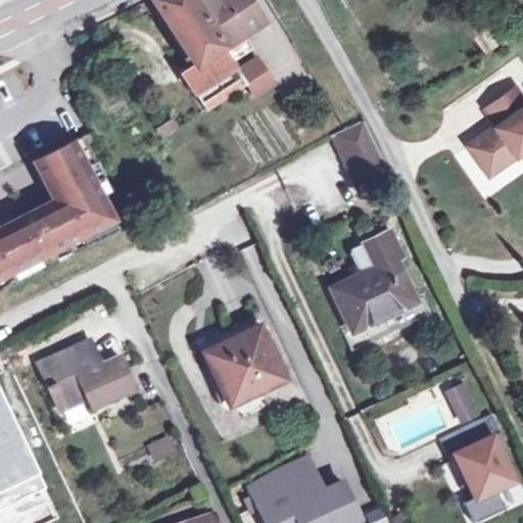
[(151,0),(194,64),(223,46),(224,45),(193,0),(151,0)]
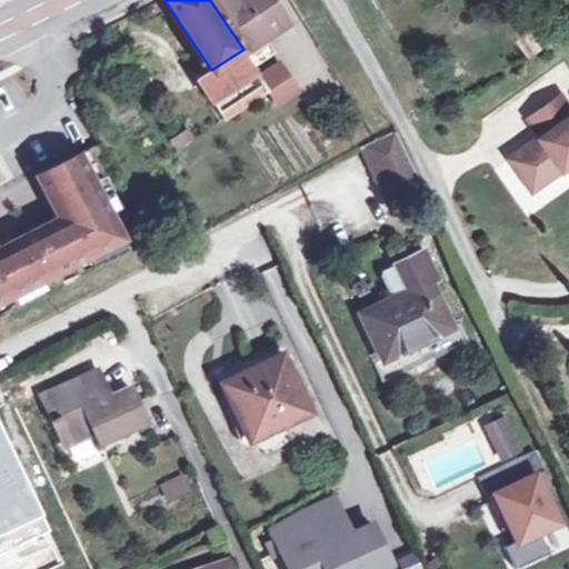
[(210,0),(243,49),(285,22),(270,0),(210,0)]
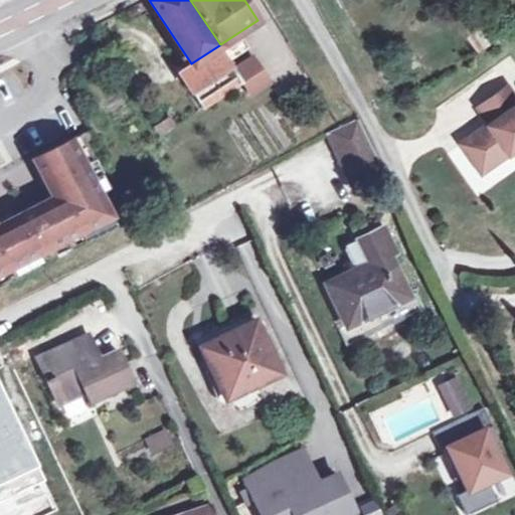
[(261,24),(258,20),(220,44),(219,45),(229,61),(248,49),(243,37),(261,24)]
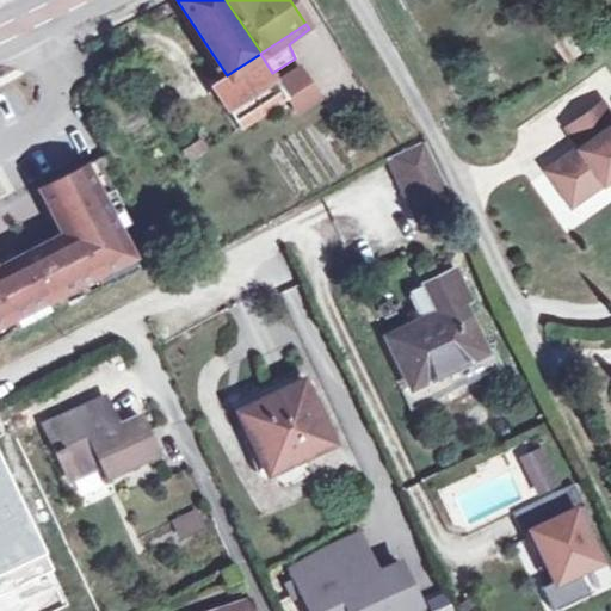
[(277,81),(272,73),(260,54),(227,75),(213,85),(240,128),(287,98),(285,96),(277,81)]
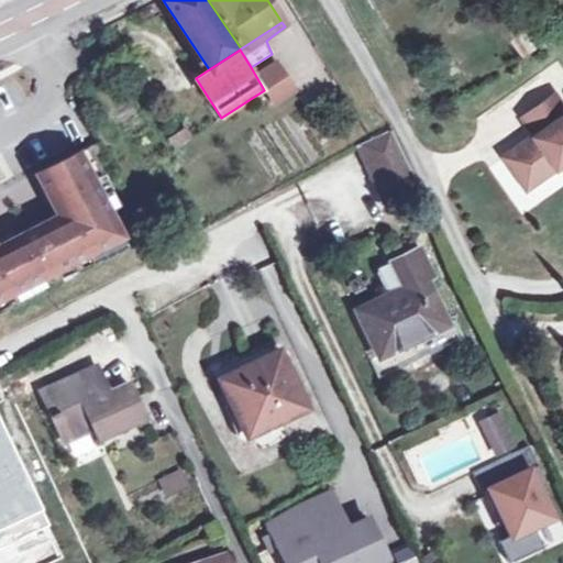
[(275,63),(255,75),(263,88),(283,75),(275,63)]
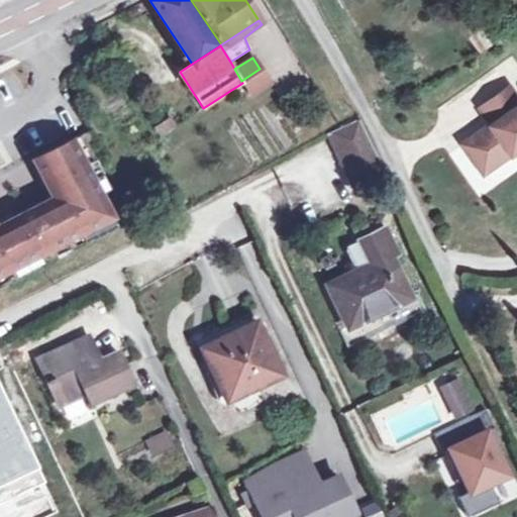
[(260,69),(241,81),(242,83),(261,72),(260,69)]
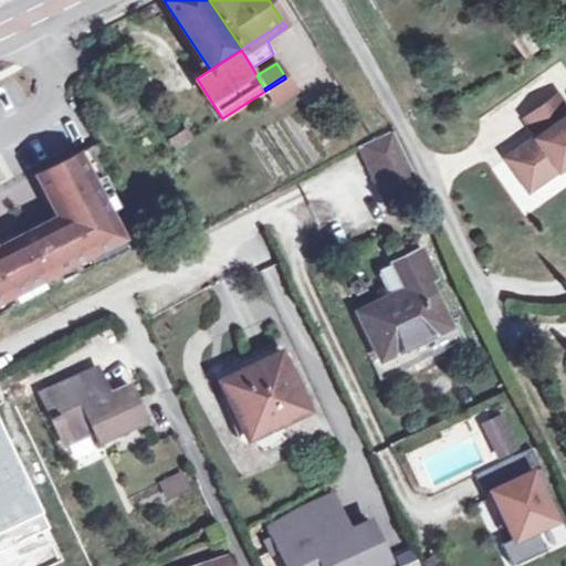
[(285,79),(265,91),(273,103),(294,91),(285,79)]
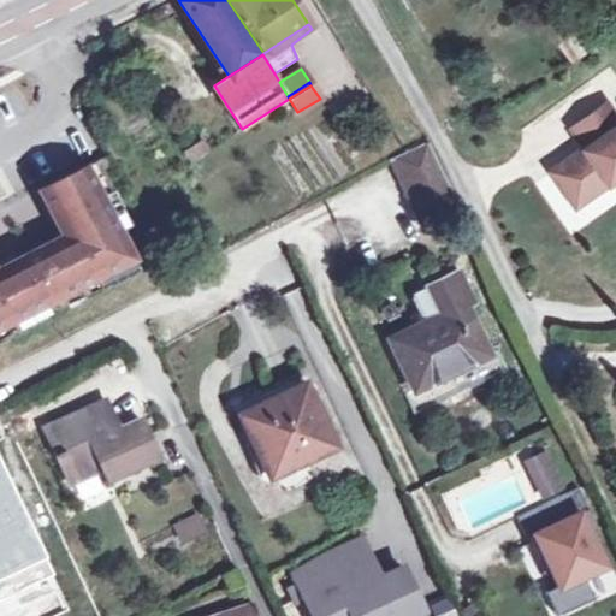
[(552,170),(576,203),(615,175),(615,113),(606,101),(572,125),(586,146),(552,170)]
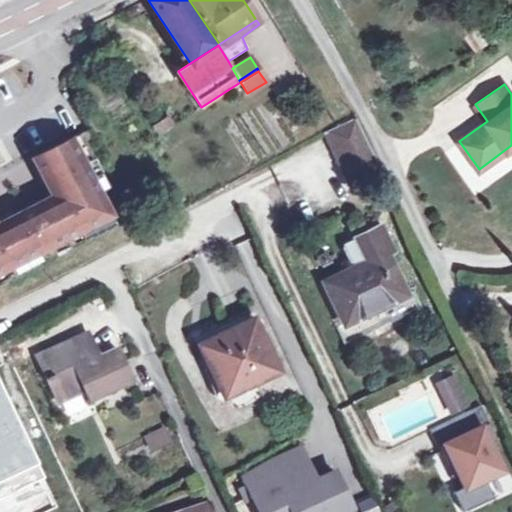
[(153,125),(159,134),(172,124),(165,116),(153,125)]
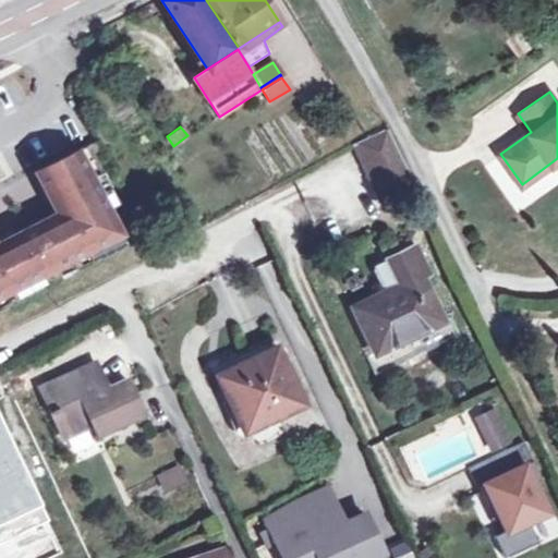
[(380,193),(389,209),(417,195),(389,134),(356,149),(378,195),(380,193)]
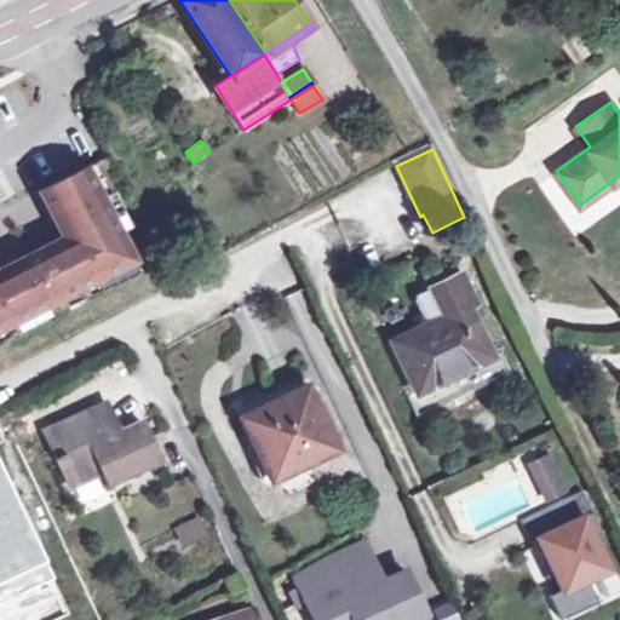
[(91,165),(102,185),(119,177),(107,158),(91,165)]
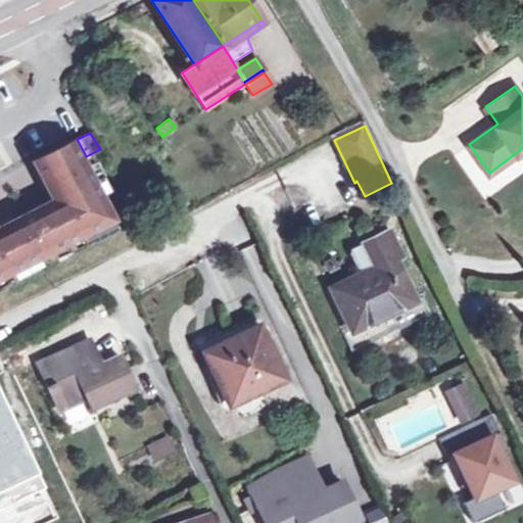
[(52,200),(27,214),(31,222),(19,228),(14,220),(0,227),(0,277),(35,259),(37,259),(38,259),(40,259),(43,257),(45,257),(46,255),(47,253),(49,252),(111,221),(72,141),(68,143),(32,161),(52,200)]
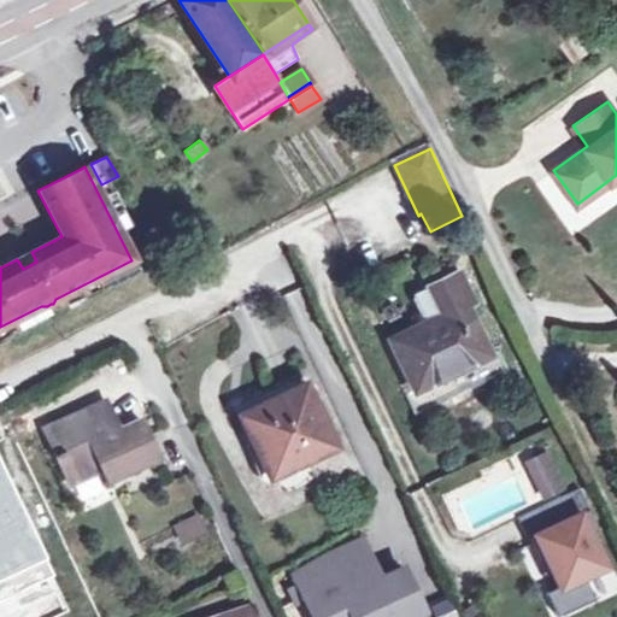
[(31,252),(17,259),(23,269),(36,262),(31,252)]
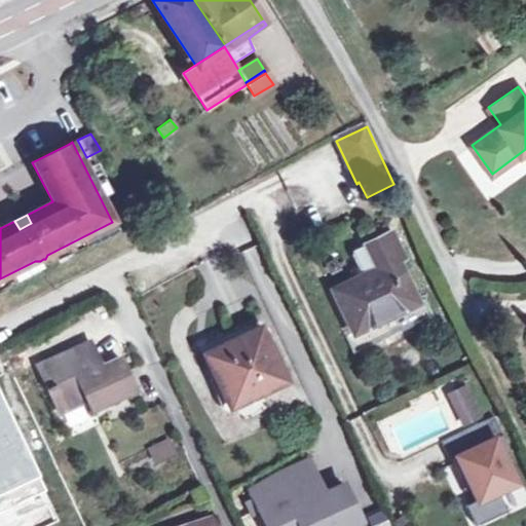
[(391,232),(366,245),(377,268),(362,275),(332,289),(352,333),(345,336),(353,352),(433,315),(424,299),(416,302),(398,261),(404,258),(391,232)]
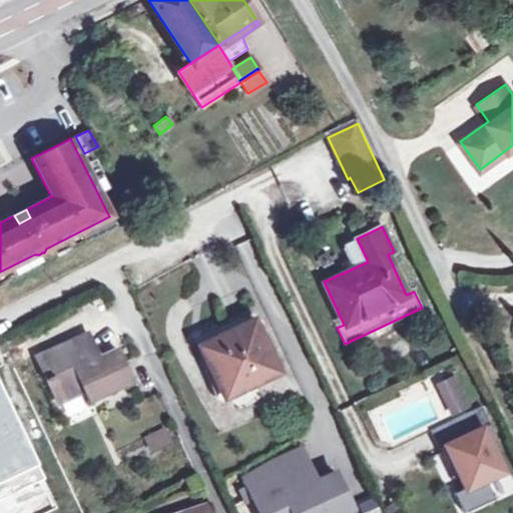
[(368,262),(357,238),(345,243),(343,247),(353,269),(368,262)]
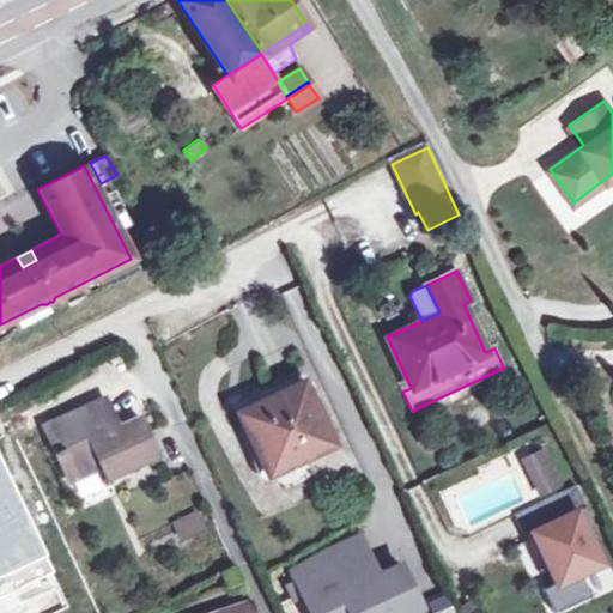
[(382,308),(386,315),(393,311),(389,304),(382,308)]
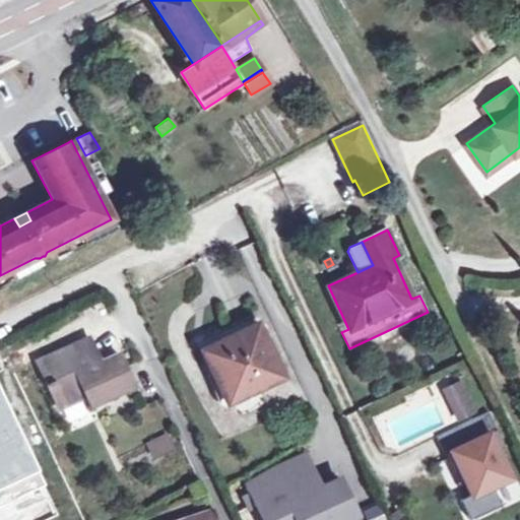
[(279,375),(251,315),(216,331),(219,338),(202,346),(228,399),(279,375)]
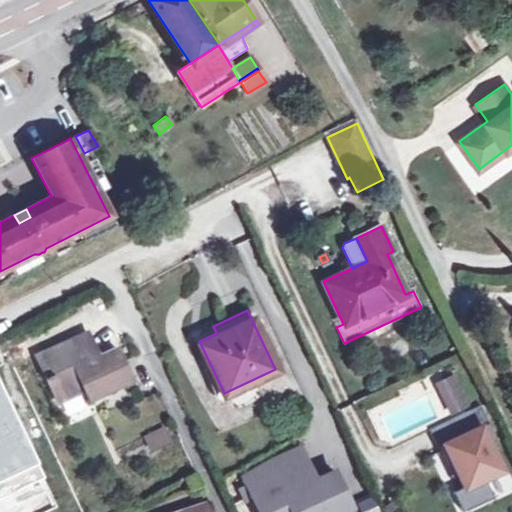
[(90,353),(96,350),(87,332),(41,353),(50,374),(46,377),(56,397),(81,385),(87,400),(131,380),(116,348),(98,355),(93,358),(90,353)]
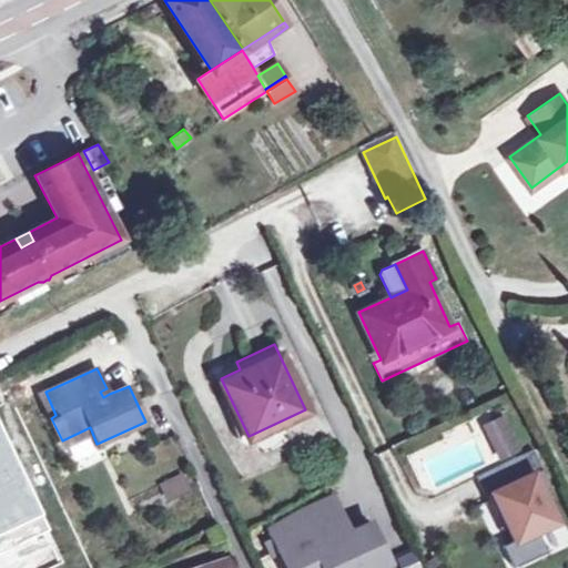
[(485,425),(488,432),(505,425),(501,417),(485,425)]
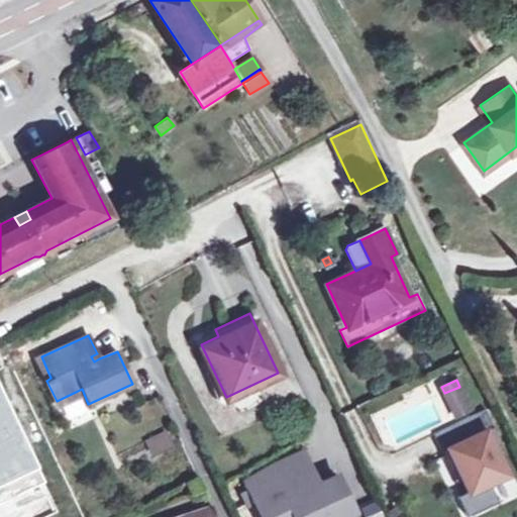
[(470,408),(459,387),(444,393),(454,416),(470,408)]
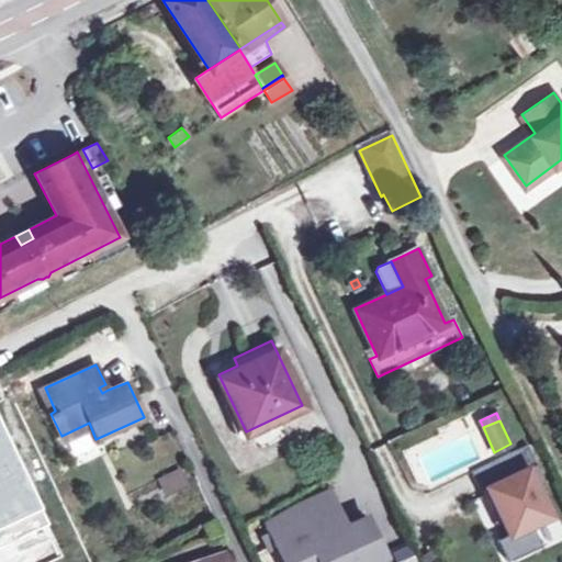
[(527,445),(492,461),(502,481),(487,489),(509,535),(497,541),(507,561),(508,561),(541,546),(531,525),(551,516),(537,487),(546,483),(527,445)]
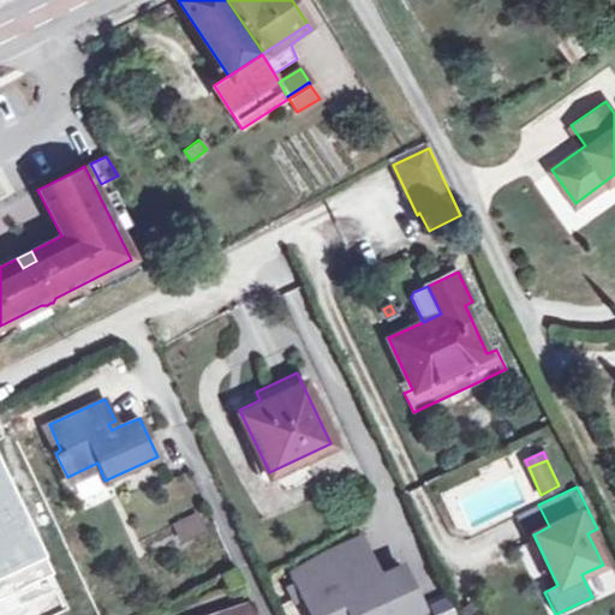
[(525,538),(549,526),(538,505),(514,517),(525,538)]
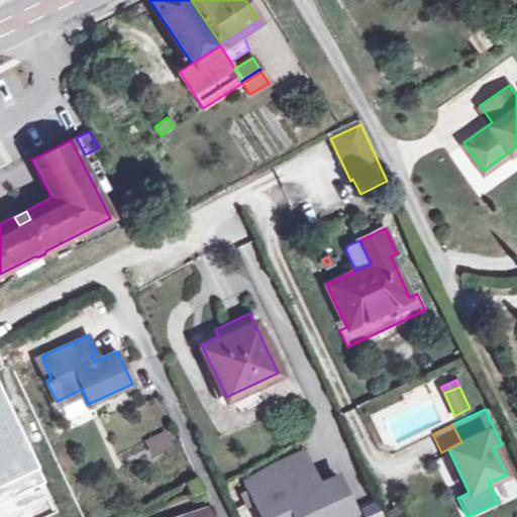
[(145,440),(151,453),(170,444),(165,432),(145,440)]
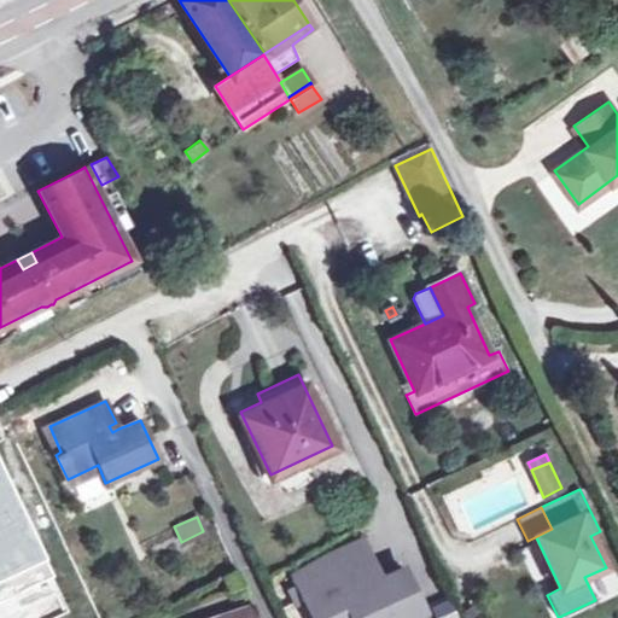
[(363,542),(295,573),(314,617),(415,617),(425,613),(406,572),(382,583),(363,542)]
